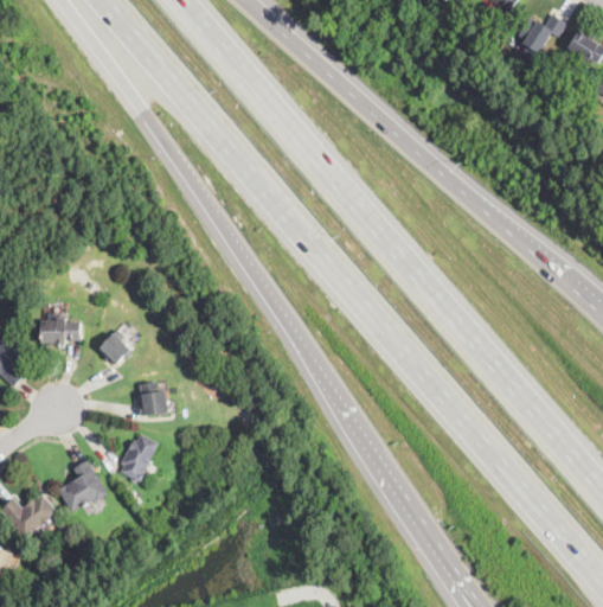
[(513,0),(505,12),(488,0),(513,0)]
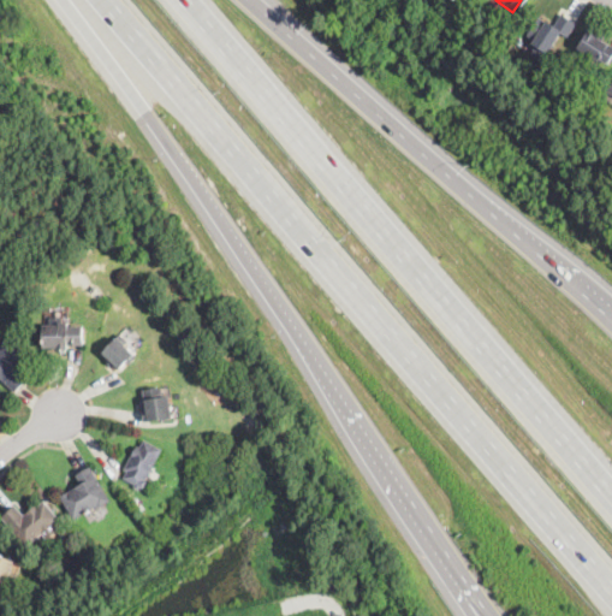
[(564,36),(558,33),(545,53),(529,43),(532,40),(524,35),(536,17),(551,27),(559,13),(574,23),(564,36)]
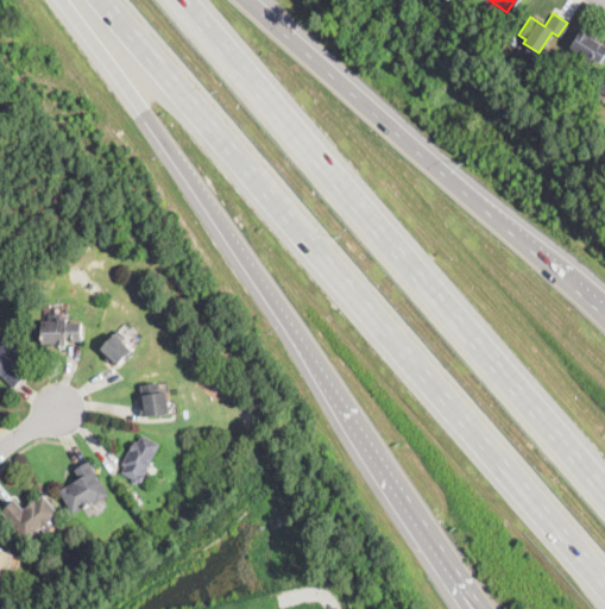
[(587,36),(588,33),(593,37),(593,39),(604,46),(604,52),(598,63),(590,58),(588,61),(568,46),(578,31),(577,31),(578,30),(587,36)]
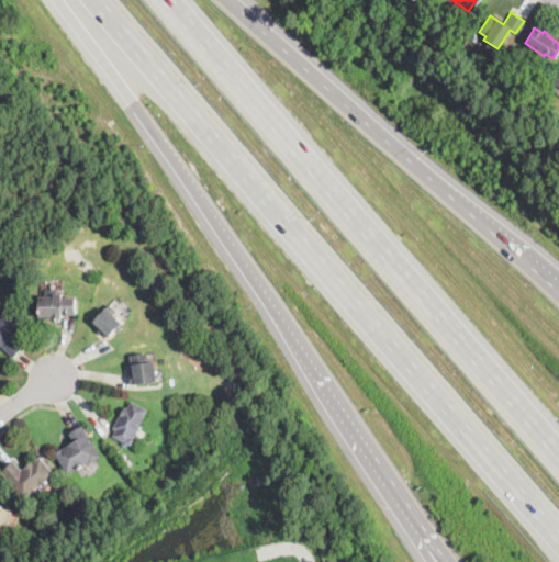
[(8,271),(3,274),(0,270),(0,266),(7,261),(12,268),(8,271)]
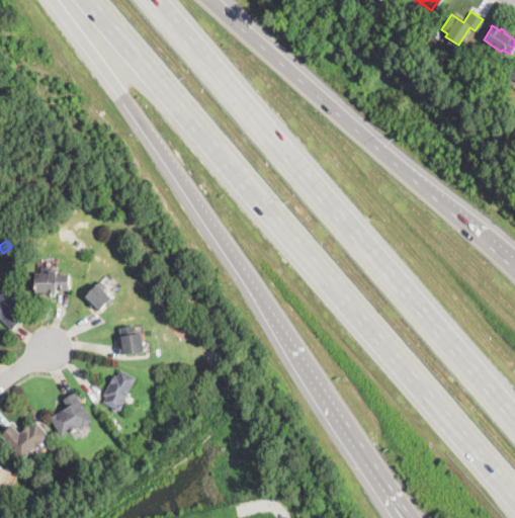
[(56,271),(56,274),(68,274),(68,288),(68,290),(57,290),(57,292),(34,292),(34,273),(48,273),(48,271),(56,271)]
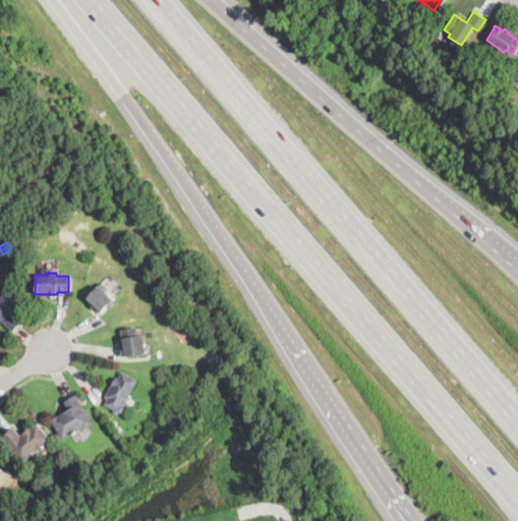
[(108,306),(106,308),(104,306),(99,311),(83,297),(99,282),(106,289),(102,293),(112,302),(108,306)]
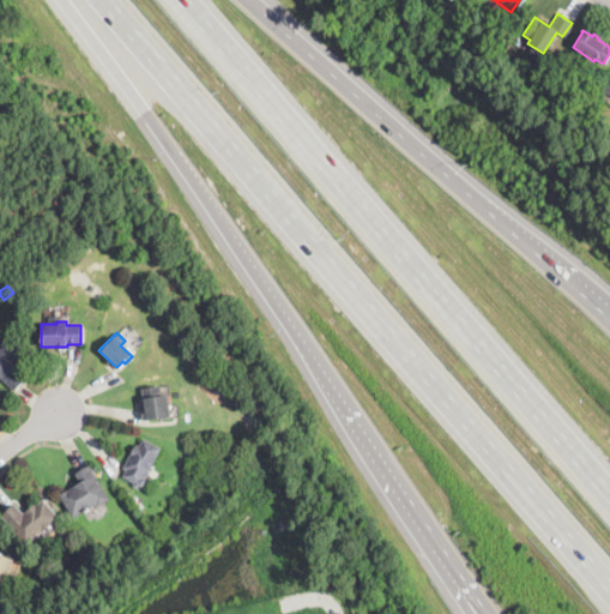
[(14,343),(28,355),(14,369),(13,368),(10,372),(20,381),(12,391),(0,380),(0,343),(6,336),(14,343)]
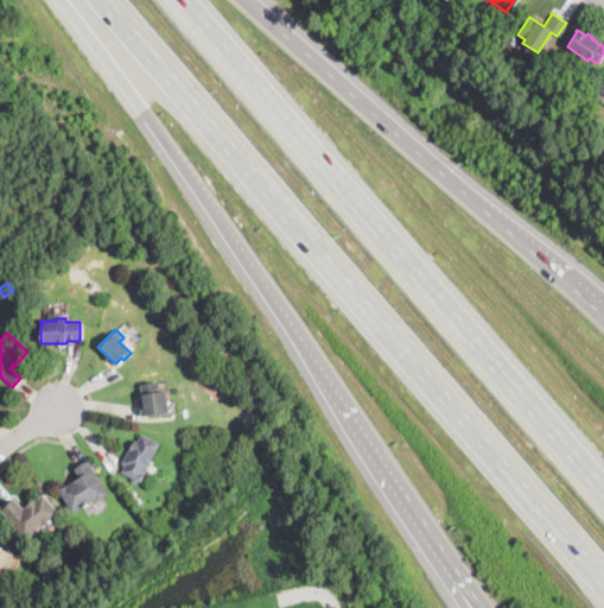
[(159,381),(160,391),(164,390),(167,412),(139,417),(137,398),(137,394),(140,393),(139,384),(159,381)]
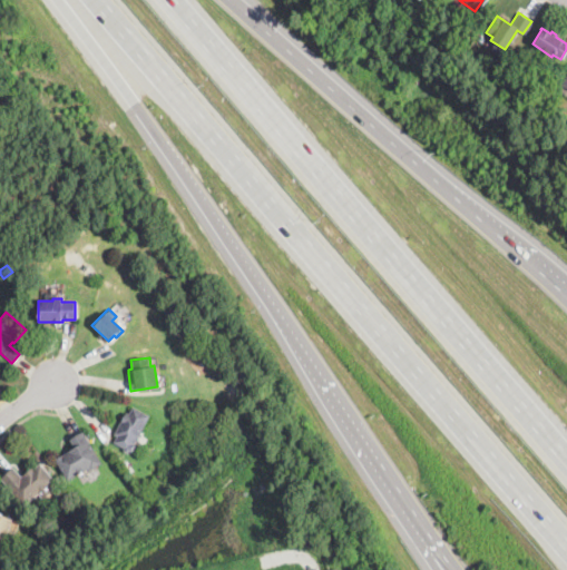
[(138,411),(147,416),(136,435),(138,436),(135,442),(133,441),(132,444),(133,445),(133,449),(130,450),(127,450),(125,453),(121,451),(123,449),(111,442),(115,435),(111,433),(124,412),(127,413),(130,406),(138,411)]
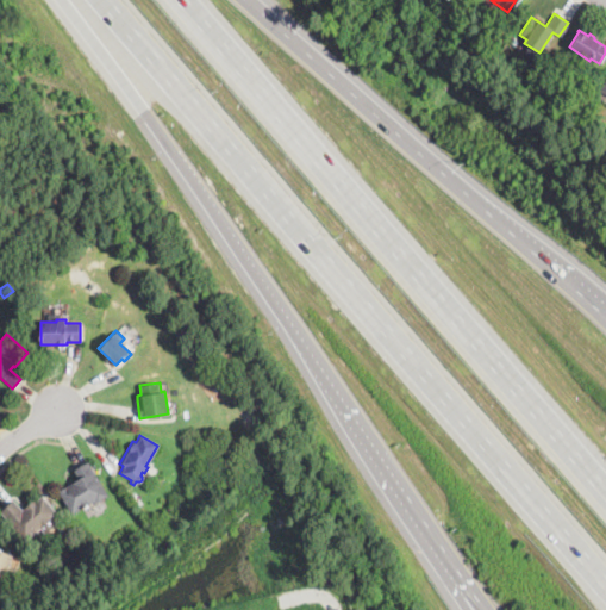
[(99,500),(95,503),(95,500),(69,516),(56,492),(77,480),(72,471),(87,461),(106,496),(99,500)]
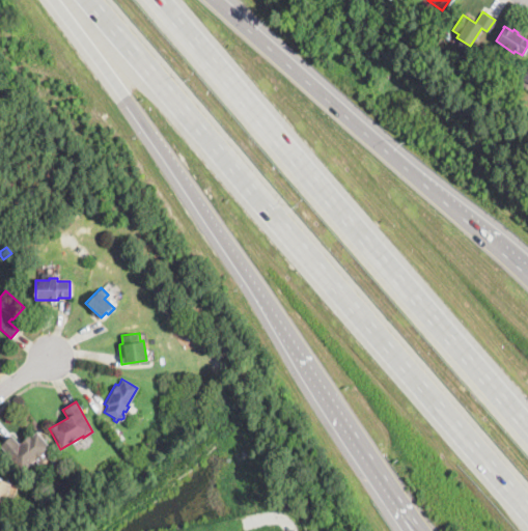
[(36,431),(50,448),(45,452),(50,458),(39,468),(34,462),(22,472),(15,464),(0,447),(0,445),(11,436),(19,444),(29,436),(30,437),(36,431)]
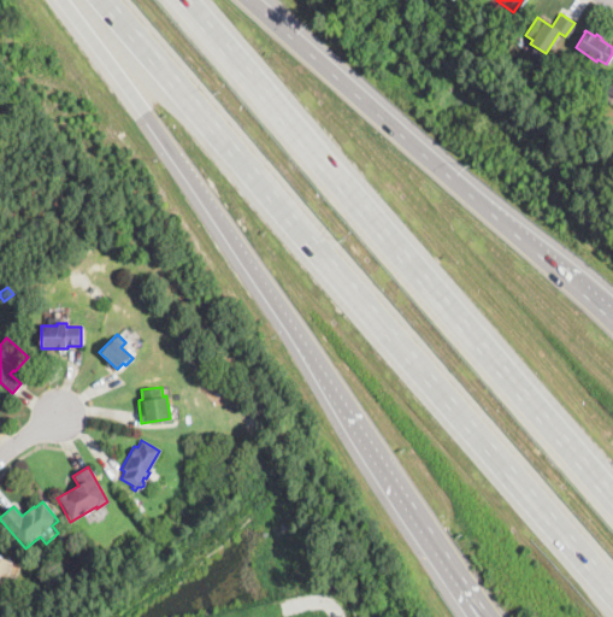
[(178,519),(174,526),(164,518),(165,516),(169,512),(178,519)]
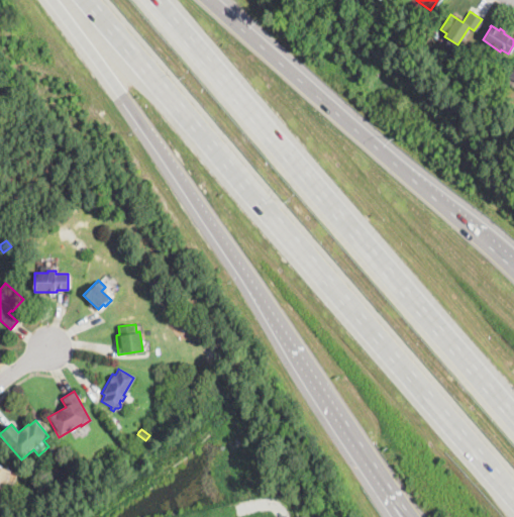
[(13,483),(9,493),(2,490),(0,495),(0,466),(11,471),(7,480),(13,483)]
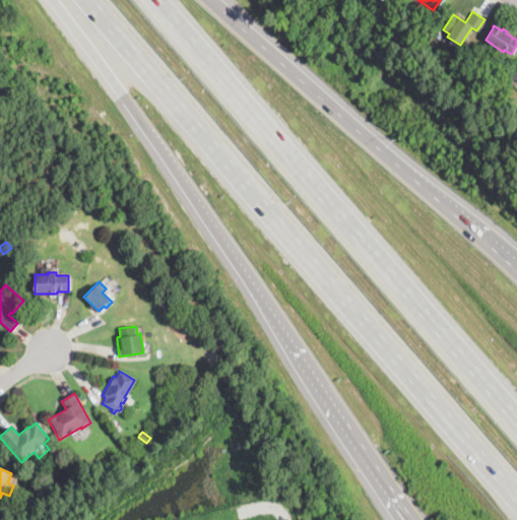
All buildings are outlined.
